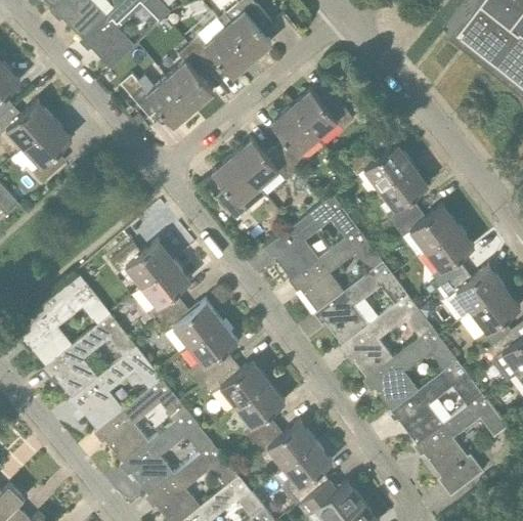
[(45,0),(53,8),(61,0),(45,0)]
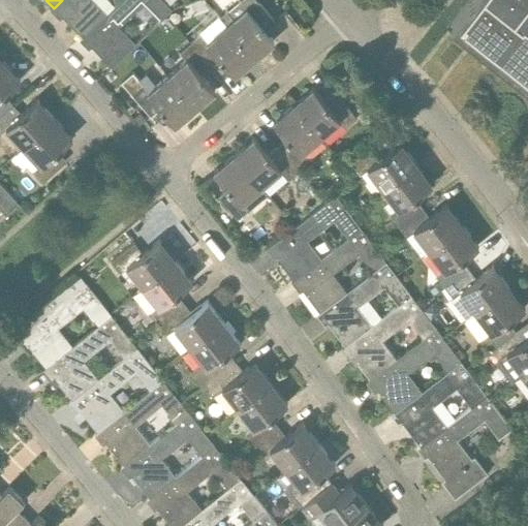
[(83,38),(115,8),(106,0),(62,0),(54,8),(51,11),(60,21),(63,18),(83,38)]
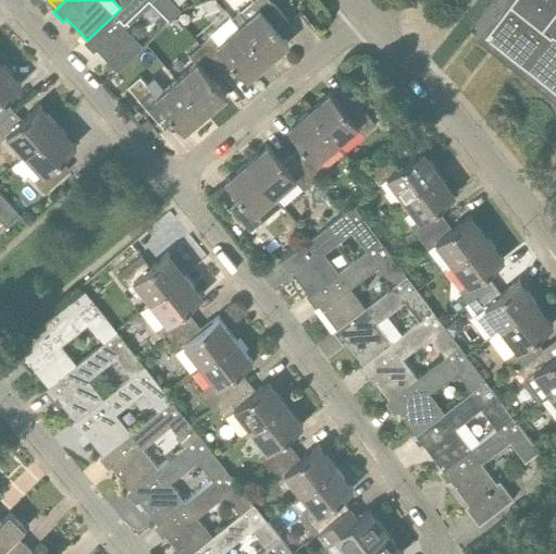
[(119,73),(145,48),(126,29),(151,5),(170,24),(182,12),(169,0),(128,0),(121,9),(87,40),(84,44),(95,53),(97,51),(119,73)]
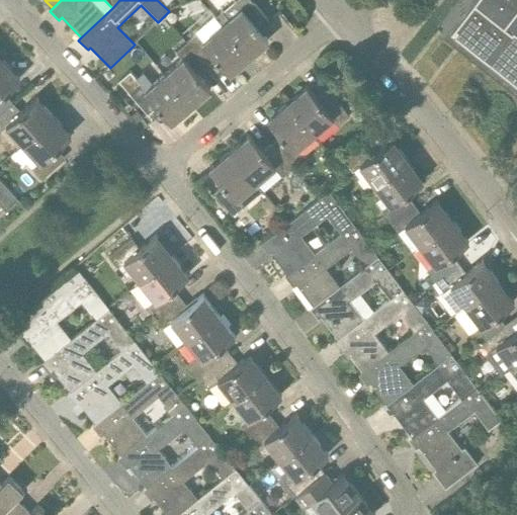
[(216,20),(222,26),(249,59),(269,43),(259,31),(269,22),(249,0),(240,0),(224,14),(223,13),(216,20)]
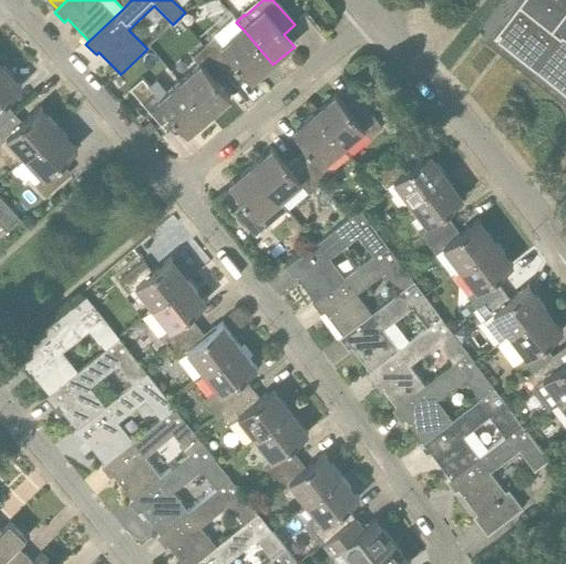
[(565,16),(565,0),(506,0),(485,28),(565,92),(565,16)]
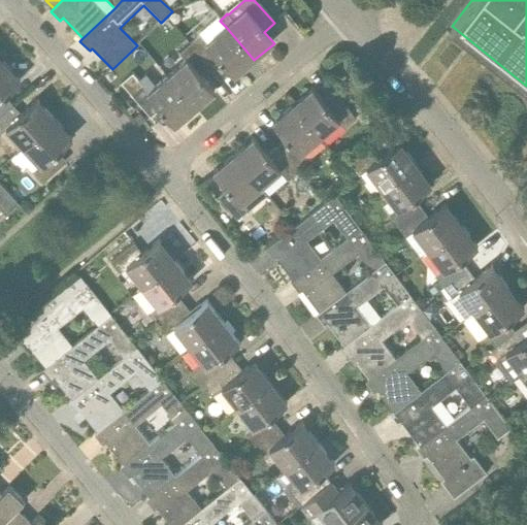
[(234,77),(254,60),(226,27),(207,43),(202,36),(191,45),(211,68),(220,61),(234,77)]
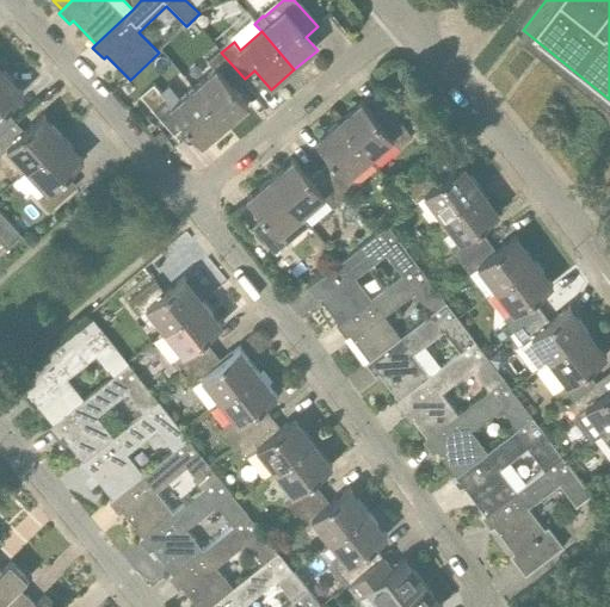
[(193,90),(227,128),(250,107),(233,88),(245,79),(221,53),(209,63),(215,70),(193,90)]
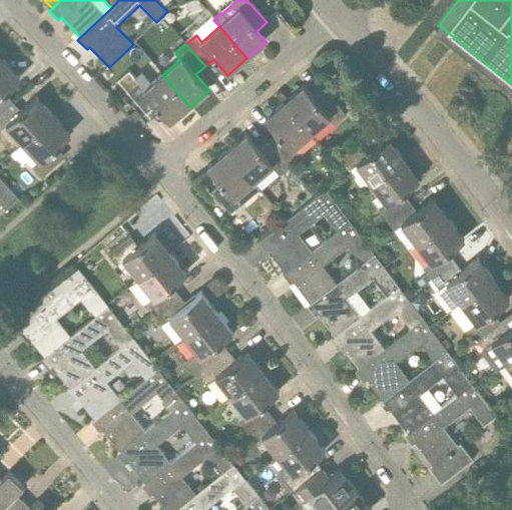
[(0,115),(13,103),(6,94),(21,80),(4,61),(0,64),(0,115)]
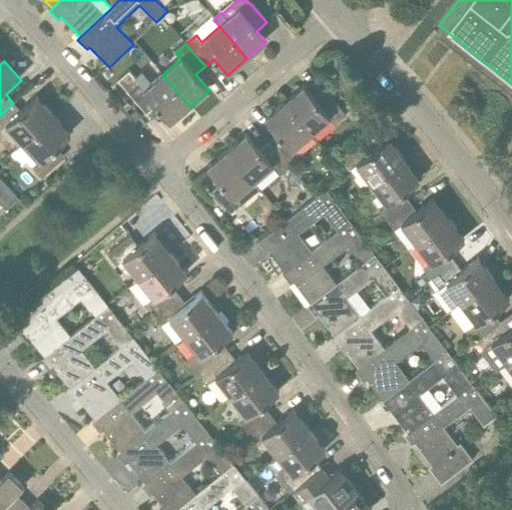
[(127,92),(138,83),(129,73),(118,82),(127,92)]
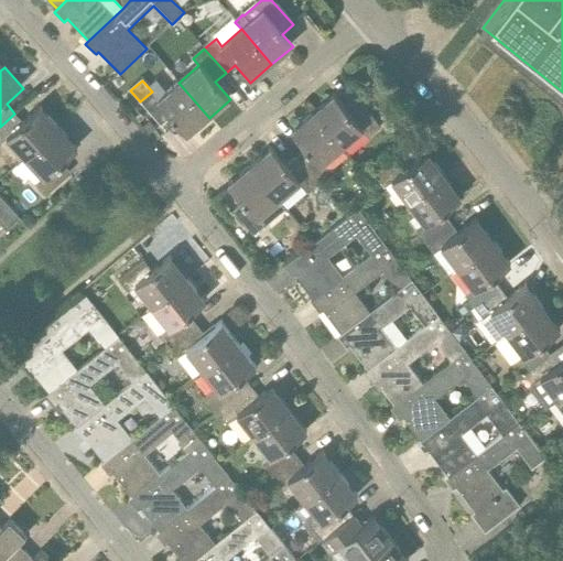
[(209,118),(179,83),(159,99),(152,92),(140,101),(162,128),(172,118),(187,136),(209,118)]
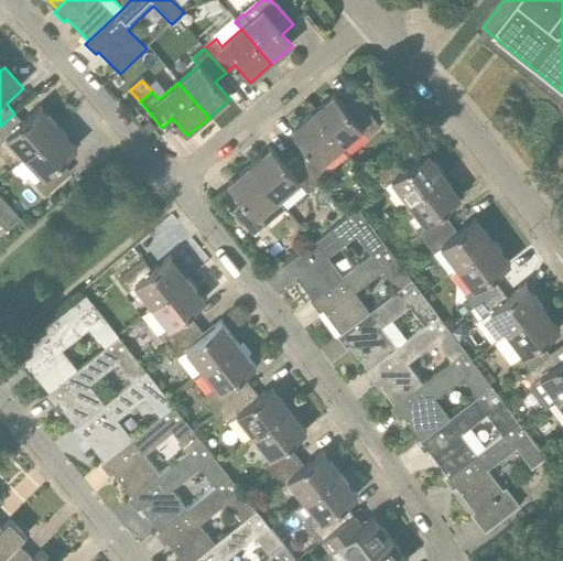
[(364,132),(369,139),(381,129),(356,99),(345,108),(335,96),(314,114),(344,149),(364,132)]
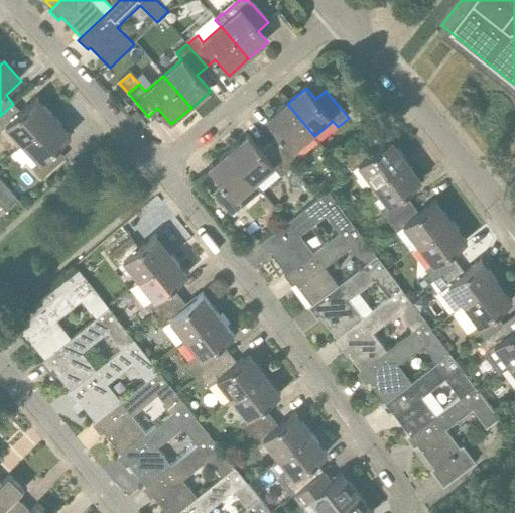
[(6,128),(23,146),(54,117),(37,98),(21,112),(13,104),(0,116),(0,133),(6,128)]
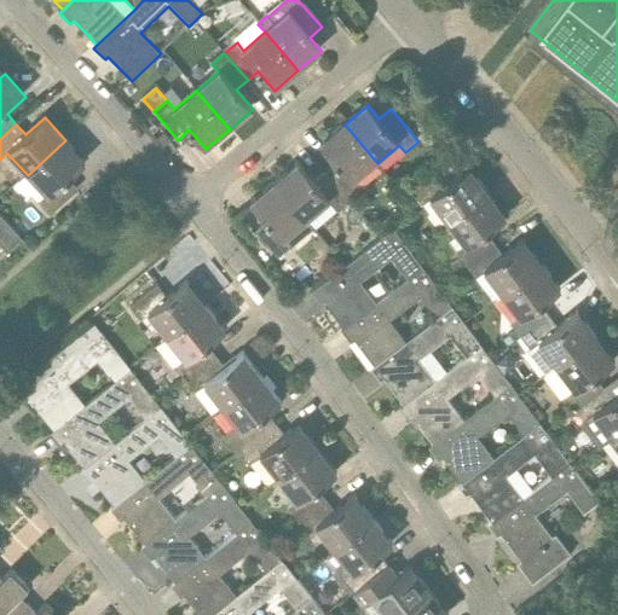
[(325,173),(350,199),(362,190),(356,181),(377,163),(345,125),(321,145),(338,163),(325,173)]
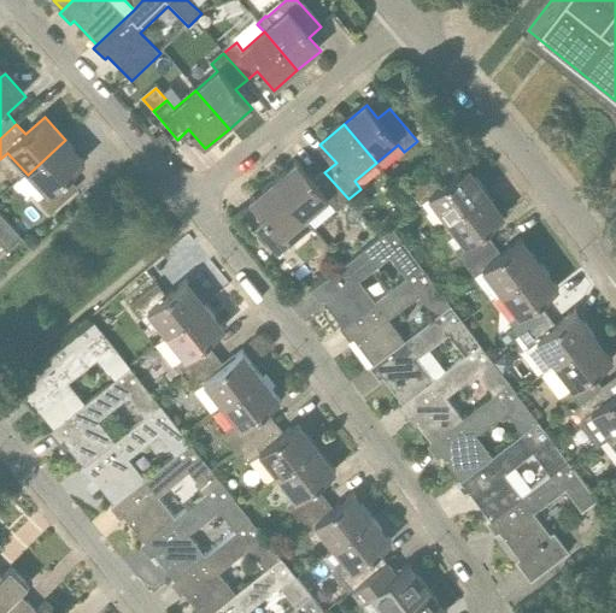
[(28,175),(48,196),(41,204),(51,214),(77,192),(66,180),(86,163),(65,140),(28,175)]
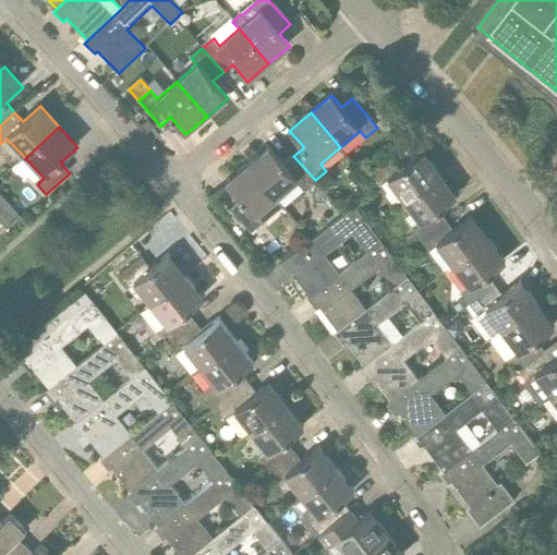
[(303,191),(315,180),(293,156),(283,165),(269,147),(249,165),(285,208),(305,193),(303,191)]
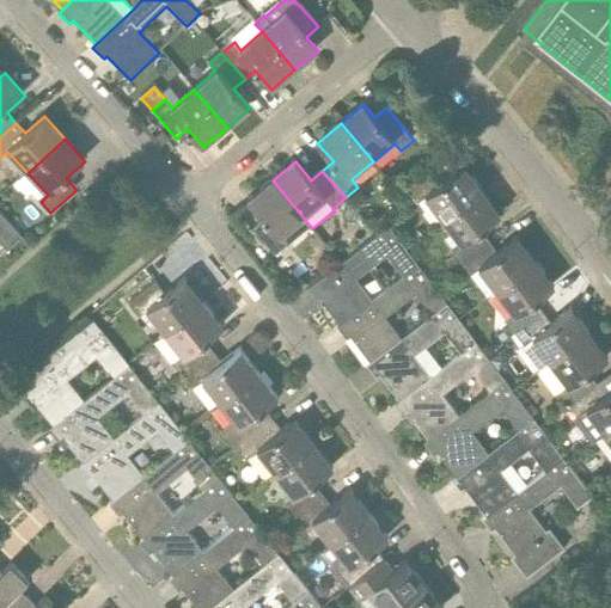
[(426,198),(443,221),(482,191),(464,167),(444,182),(434,169),(408,191),(417,204),(426,198)]
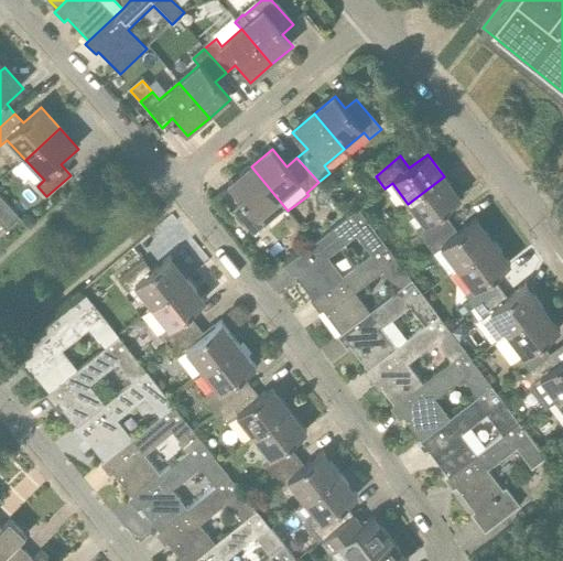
[(287,212),(288,211),(251,166),(229,185),(244,203),(233,212),(253,236),(283,212),(285,209),(287,212)]
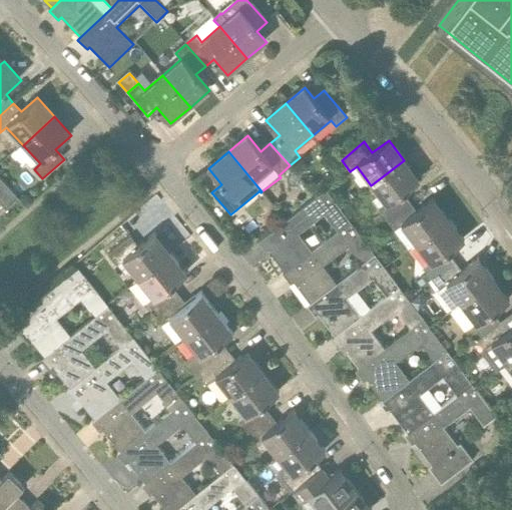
[(387,221),(410,203),(403,193),(420,180),(404,160),(371,185),(385,204),(379,209),(387,221)]
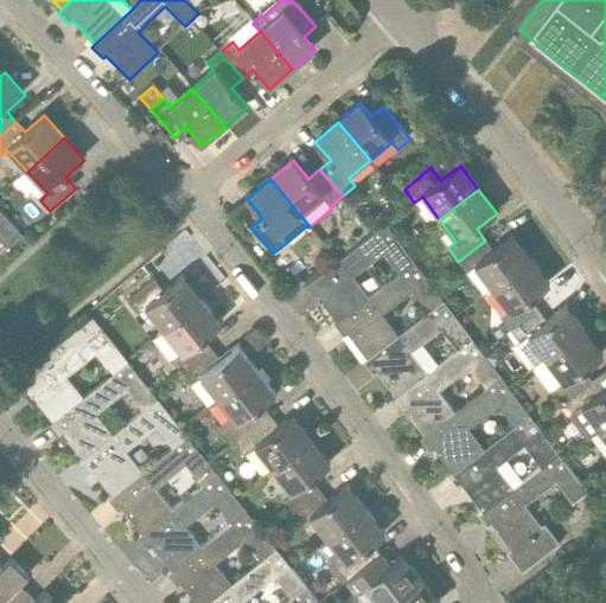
[(0,256),(23,236),(0,210),(0,256)]
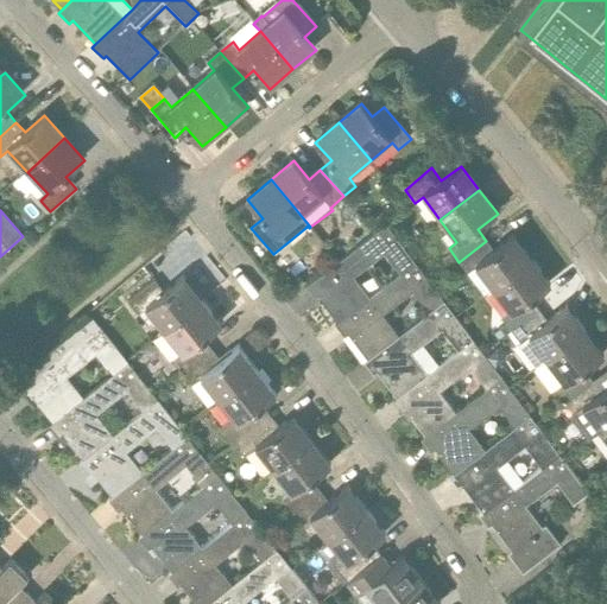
[(340,323),(371,299),(355,279),(385,255),(400,277),(416,265),(387,227),(307,287),(316,300),(320,297),(340,323)]
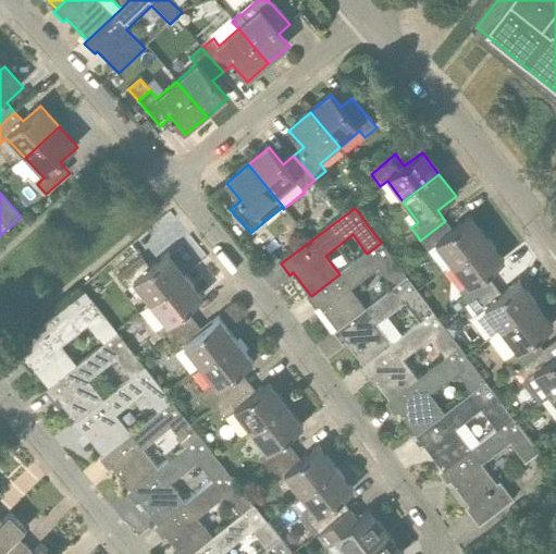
[(444,273),(452,268),(489,239),(471,218),(454,231),(445,221),(420,241),(429,253),(444,273)]
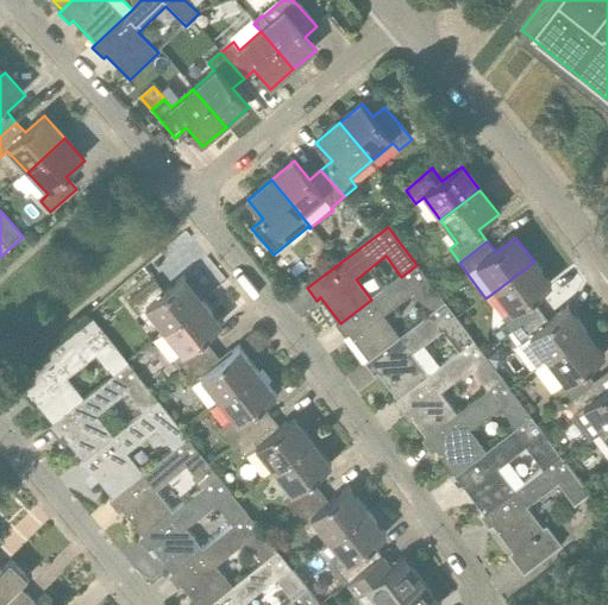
[(513,333),(540,312),(532,301),(552,285),(534,262),(494,292),(511,314),(502,320),(513,333)]
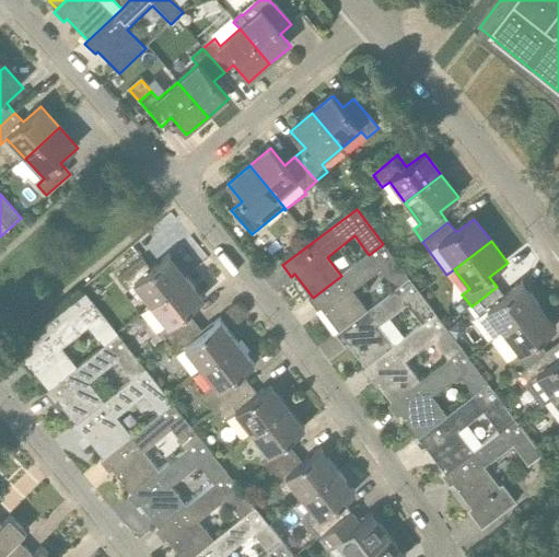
[(339,334),(368,312),(353,292),(381,270),(396,290),(409,279),(383,244),(369,255),(341,276),(313,298),(310,300),(318,312),(322,309),(339,334)]
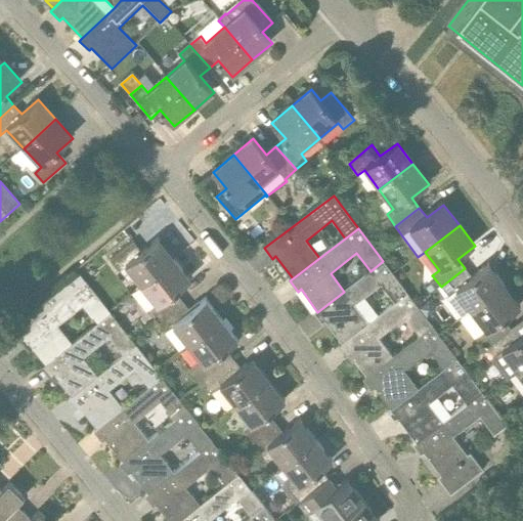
[(126,267),(141,288),(176,261),(159,240),(142,253),(133,243),(110,261),(119,273),(126,267)]
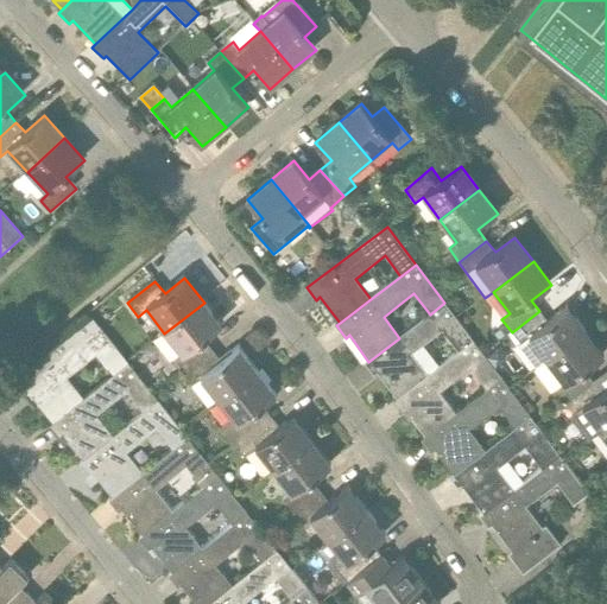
[(183,374),(210,351),(202,341),(222,325),(204,303),(164,334),(182,355),(174,361),(183,374)]
